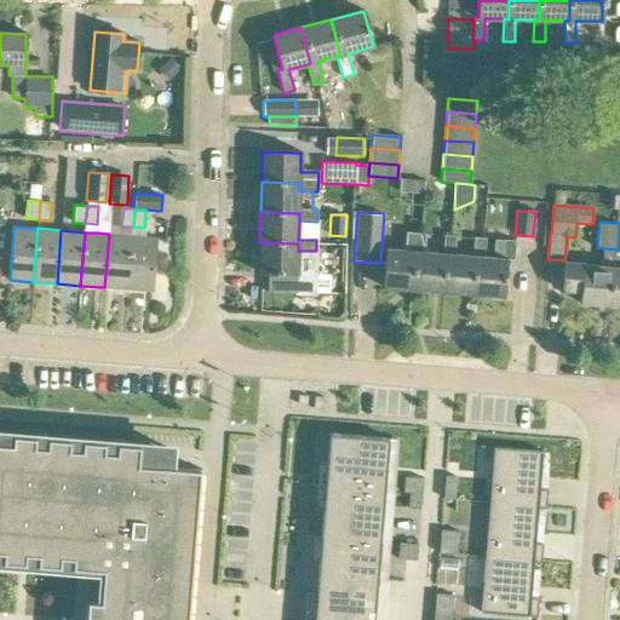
[(413,290),(417,252),(424,252),(425,234),(406,233),(405,251),(385,248),(383,287),(413,290)]
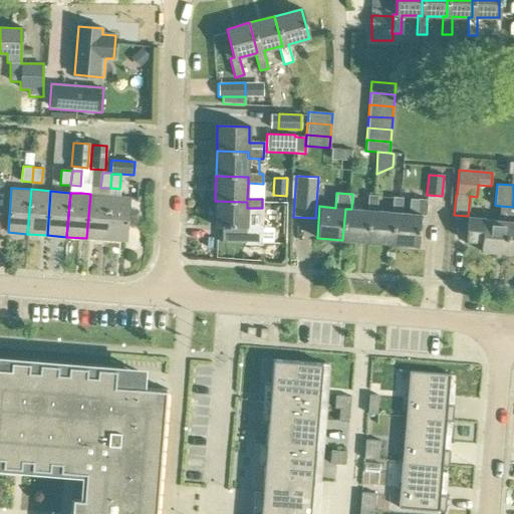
[(90,194),(86,238),(106,240),(109,196),(90,194)]
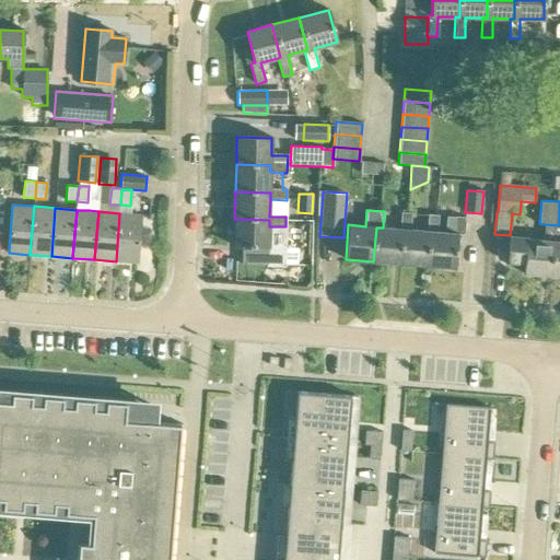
[(399,229),(383,228),(376,228),(373,261),(400,264),(404,230),(410,230),(411,213),(401,212),(399,229)]
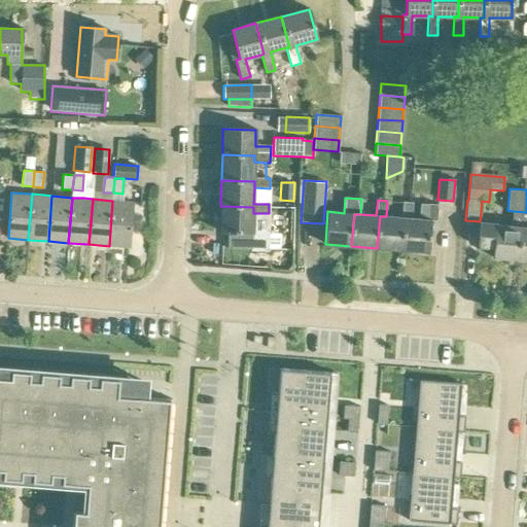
[(112,201),(109,246),(129,247),(133,202),(125,202),(112,201)]
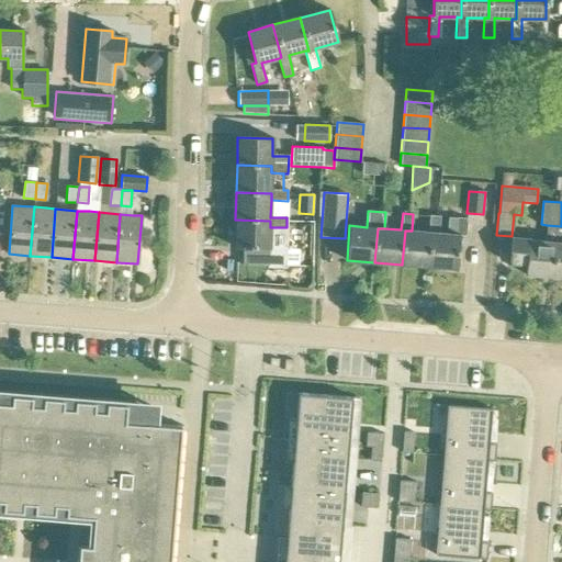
[(405,231),(402,265),(429,267),(431,232),(438,233),(440,216),(429,215),(428,232),(412,231),(405,231)]
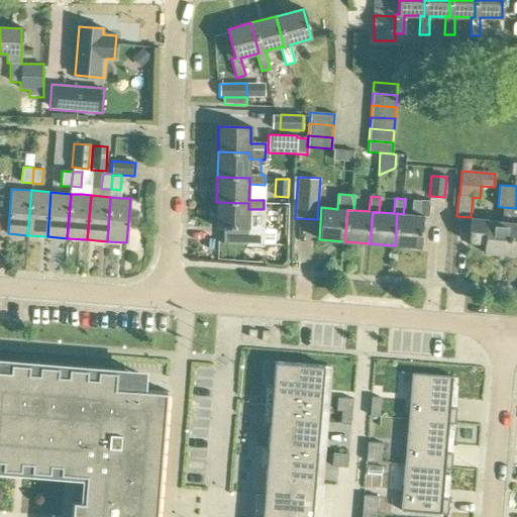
[(397,213),(395,245),(420,247),(423,216),(428,216),(429,201),(412,199),(411,215),(403,214),(397,213)]
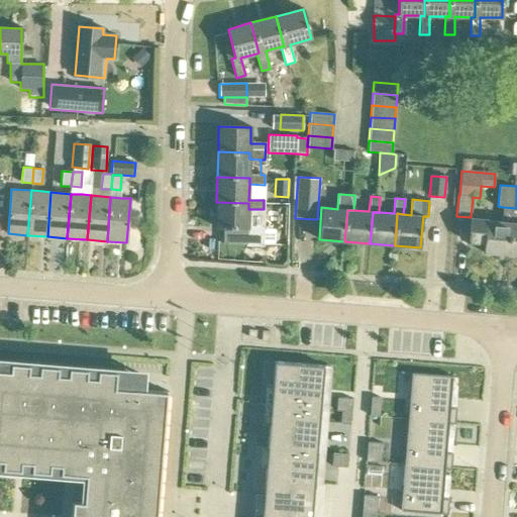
[(248,203),(216,202),(216,227),(223,227),(223,241),(245,242),(245,245),(264,246),(264,209),(248,209),(248,203)]
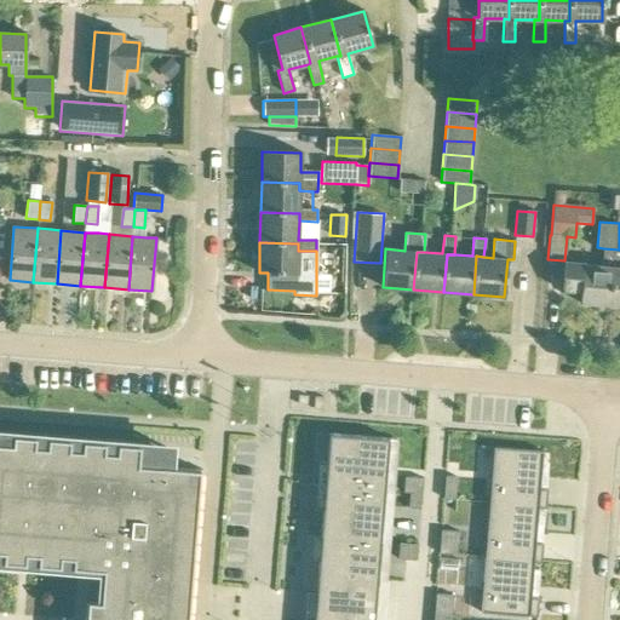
[(521,259),(540,260),(541,246),(522,244),(521,259)]
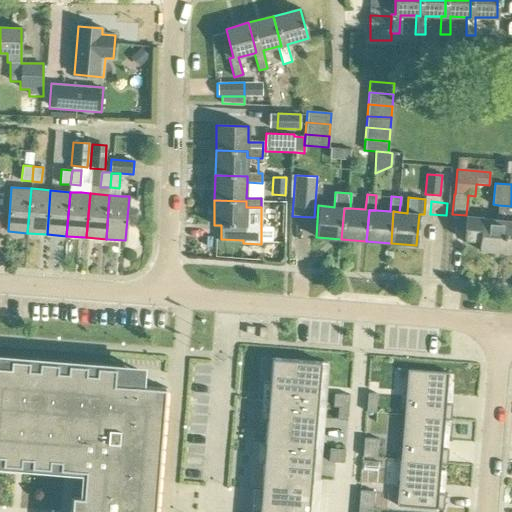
[(497,220),(467,217),(467,215),(466,215),(464,240),(480,241),(479,250),(504,252),(507,221),(511,221),(511,205),(511,206),(498,205),(497,220)]
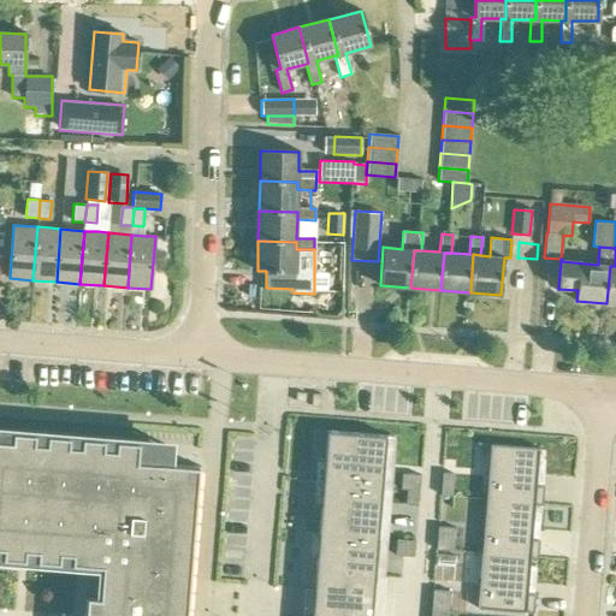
[(0,557),(102,567),(100,598),(87,597),(84,615),(185,615),(199,467),(164,465),(165,444),(0,431),(0,557)]
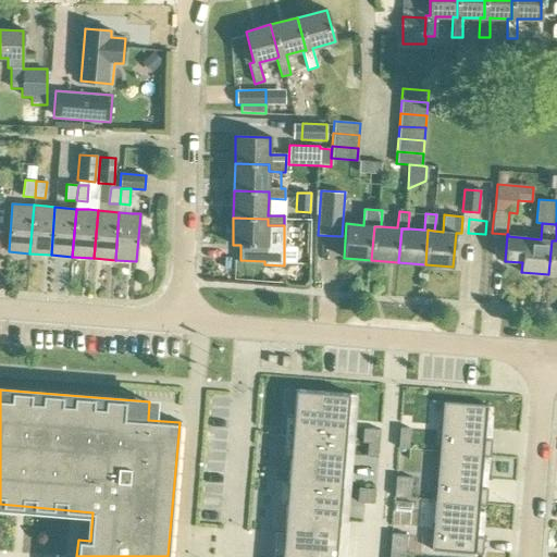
[(293,437),(346,442),(349,398),(296,394),(293,437)]
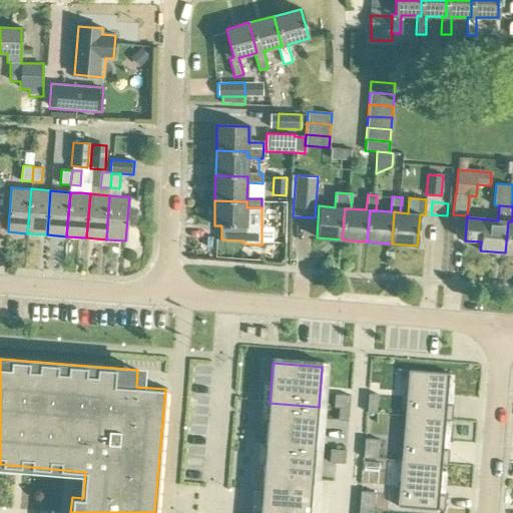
[(411,370),(407,416),(448,419),(454,420),(455,405),(449,404),(452,374),(411,370)]
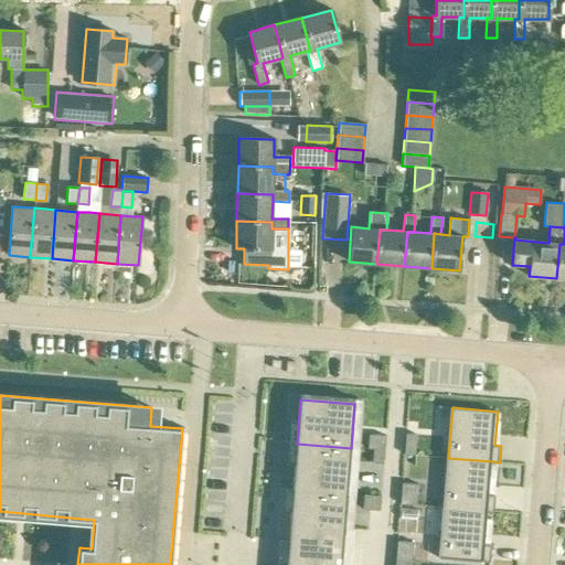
[(383,449),(384,435),(369,434),(368,448),(373,449),(383,449)]
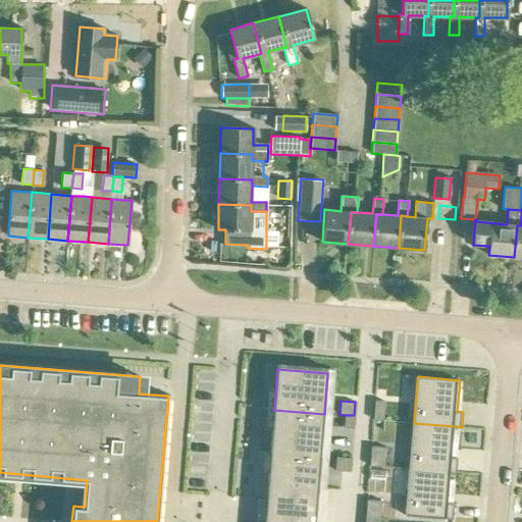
[(382,421),(384,402),(374,401),(373,420),(382,421)]
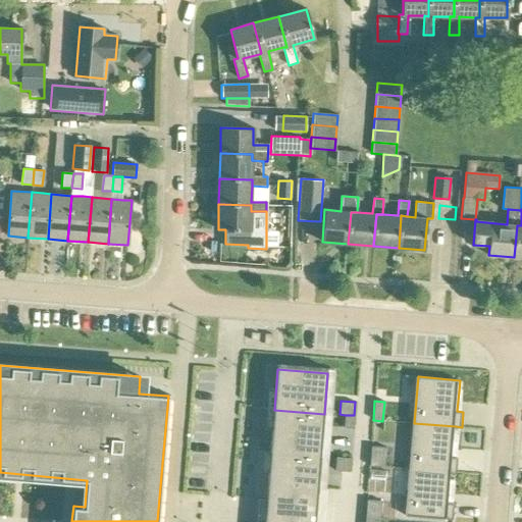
[(274,410),(271,451),(321,455),(324,414),(274,410)]
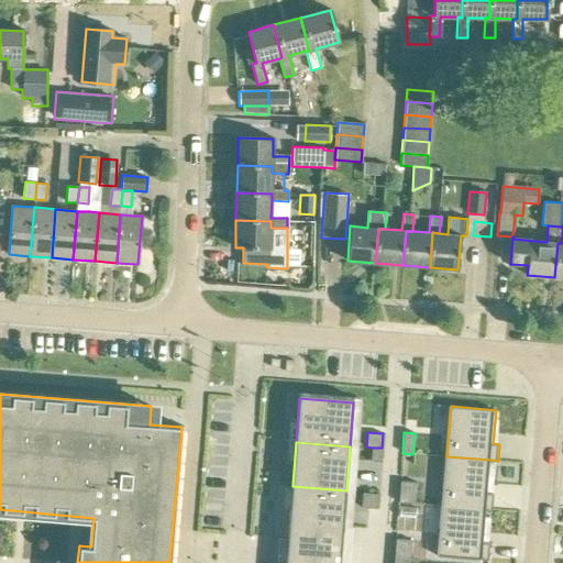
[(381,462),(382,448),(372,448),(371,461),(381,462)]
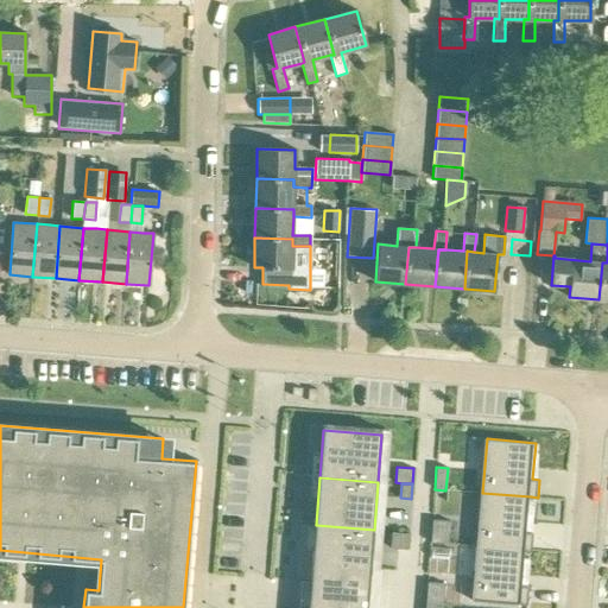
[(482,493),(477,546),(526,550),(534,551),(536,532),(527,531),(531,496),(482,493)]
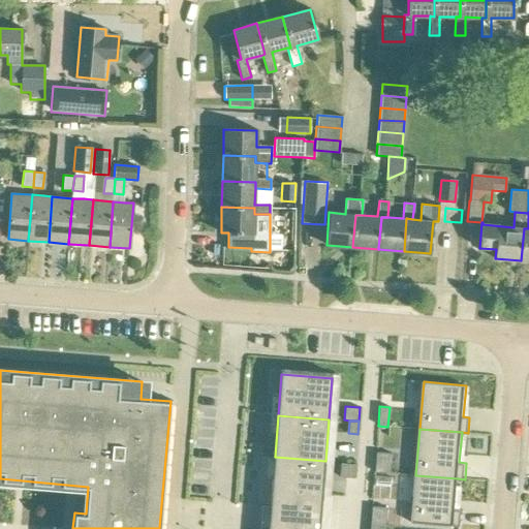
[(390,473),(391,454),(377,453),(375,472),(390,473)]
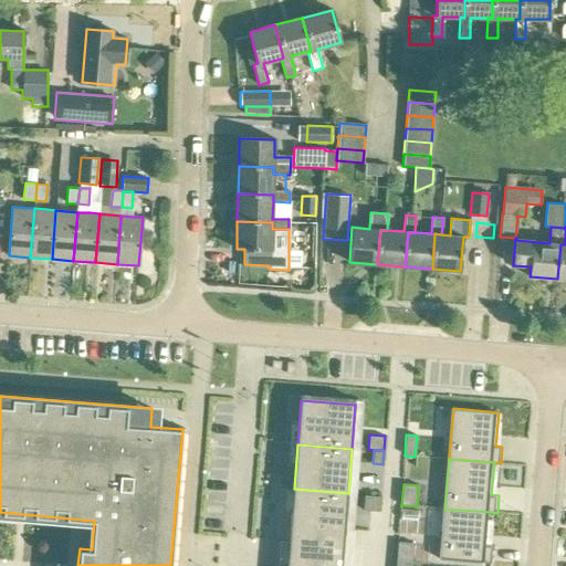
[(294,489),(291,524),(345,528),(348,493),(294,489)]
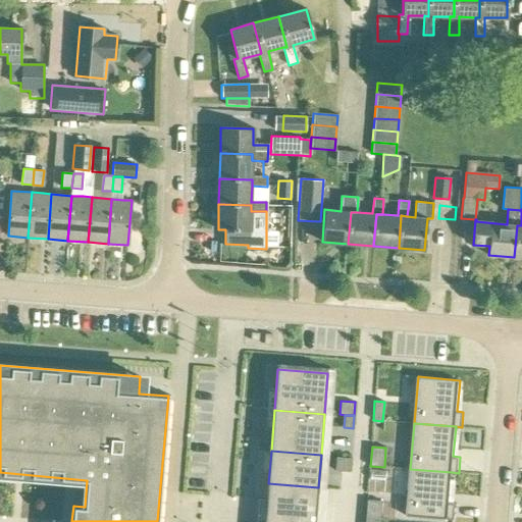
[(350,472),(351,458),(336,457),(335,471),(350,472)]
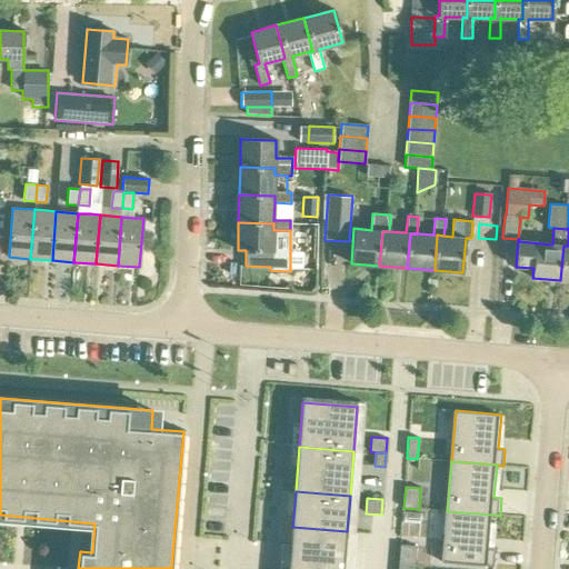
[(447,511),(443,562),(496,567),(497,549),(489,548),(492,515),(447,511)]
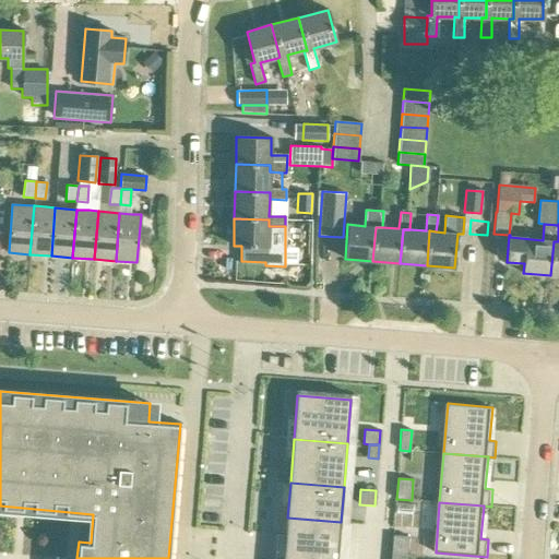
[(277,558),(345,558),(348,523),(341,522),(287,518),(286,534),(276,533),(275,558),(277,558)]
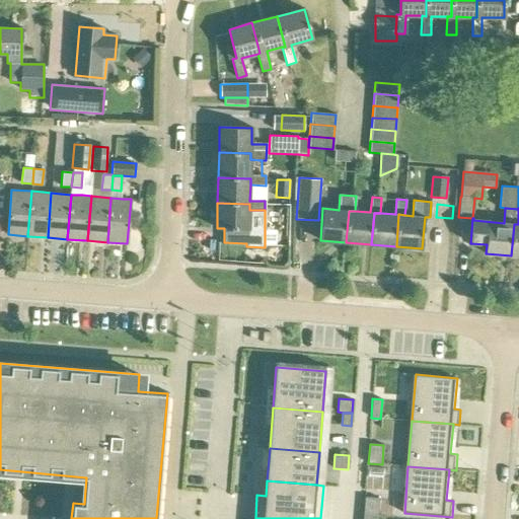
[(378,517),(379,499),(364,497),(363,516),(372,516),(378,517)]
